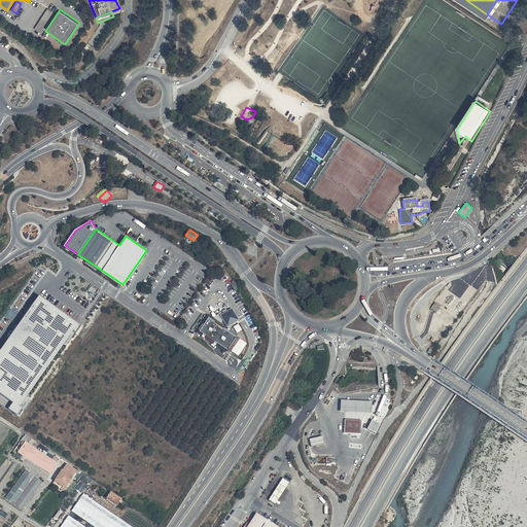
[(75,321),(40,296),(24,319),(0,353),(0,391),(12,400),(8,408),(18,414),(23,406),(19,402),(75,321)]
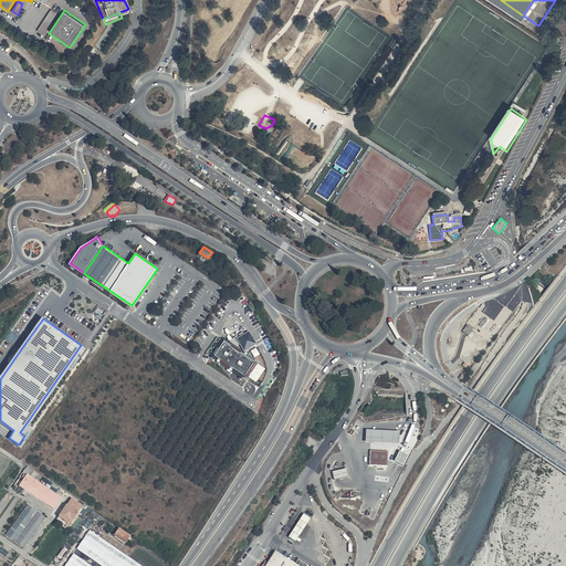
[(257,343),(249,332),(238,338),(244,350),(257,343)]
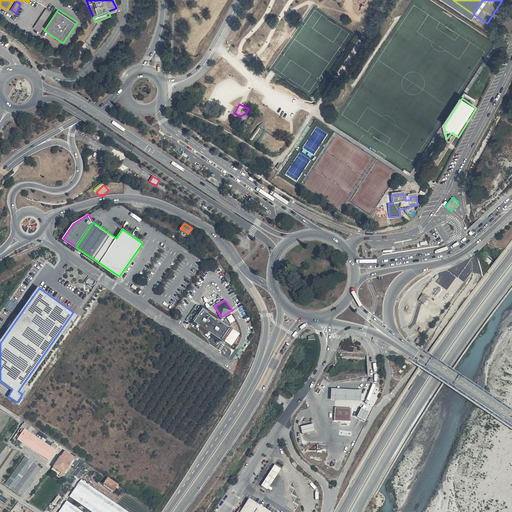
[(223,341),(232,327),(207,311),(206,312),(203,310),(194,322),(223,341)]
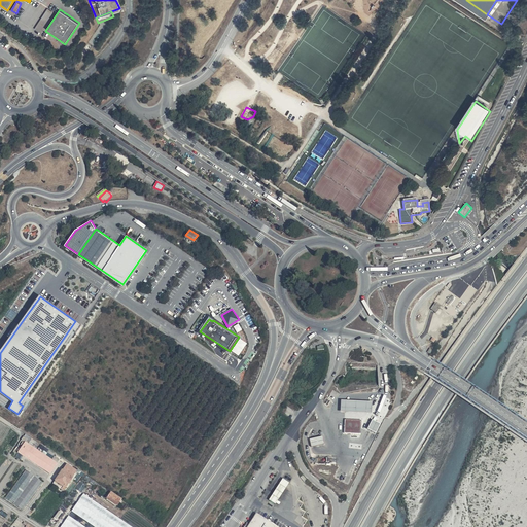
[(246,342),(239,337),(230,351),(237,356),(246,342)]
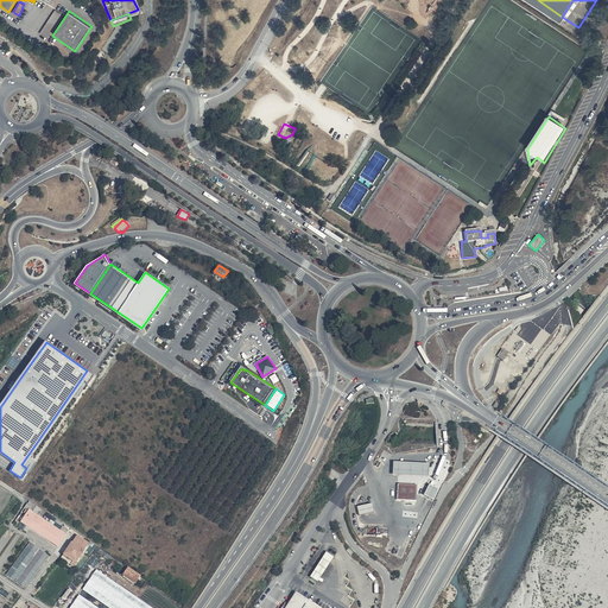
[(429,463),(394,461),(393,474),(429,475),(429,463)]
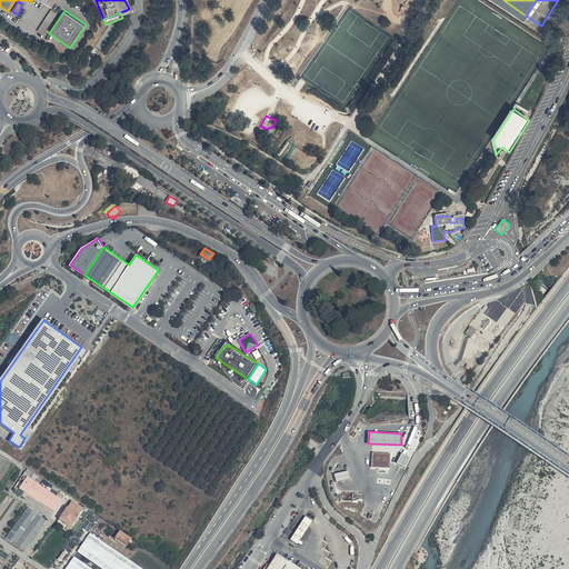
[(373,452),(372,467),(390,467),(390,453),(373,452)]
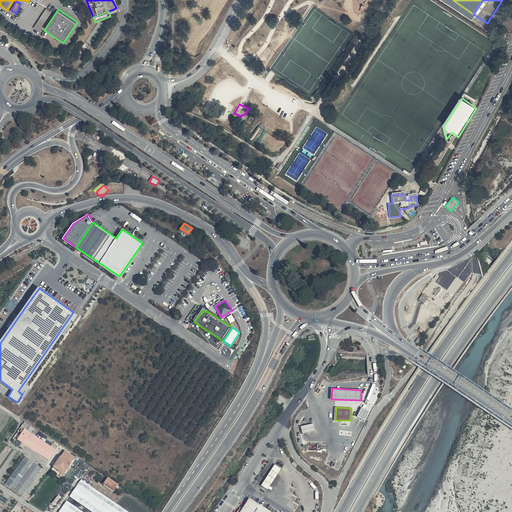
[(365,421),(370,412),(362,408),(357,417),(365,421)]
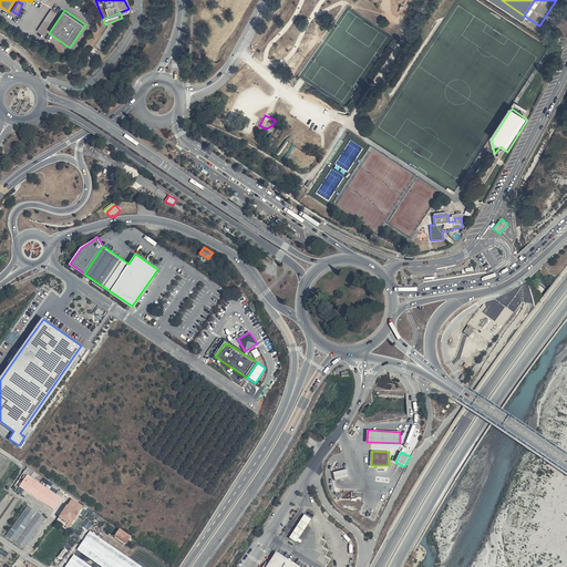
[(333,472),(334,481),(350,477),(348,468),(333,472)]
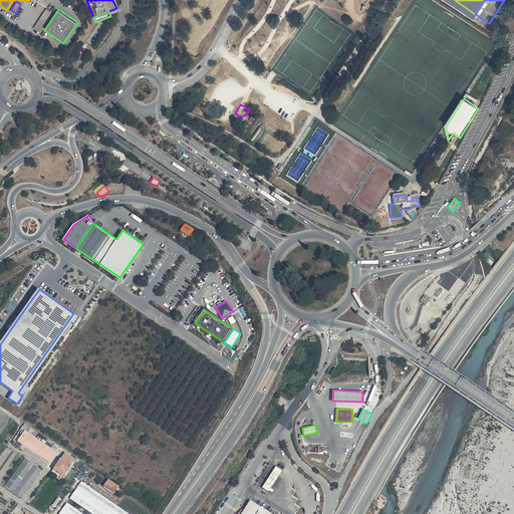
[(55,452),(25,433),(23,431),(16,442),(20,444),(48,463),(55,452)]
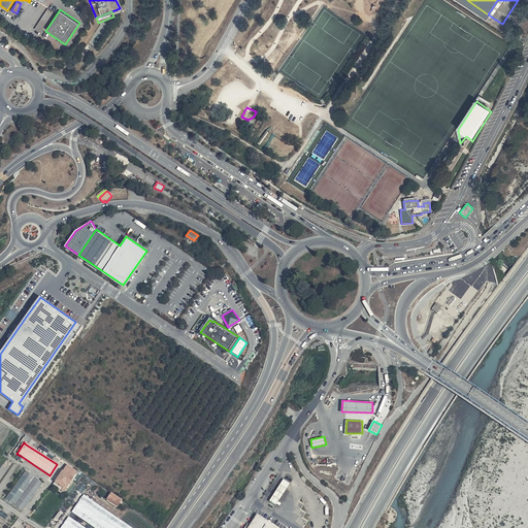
[(62,489),(60,491),(62,493),(67,485),(67,486),(71,480),(70,479),(74,472),(66,466),(61,474),(60,473),(54,484),(59,487),(62,489)]
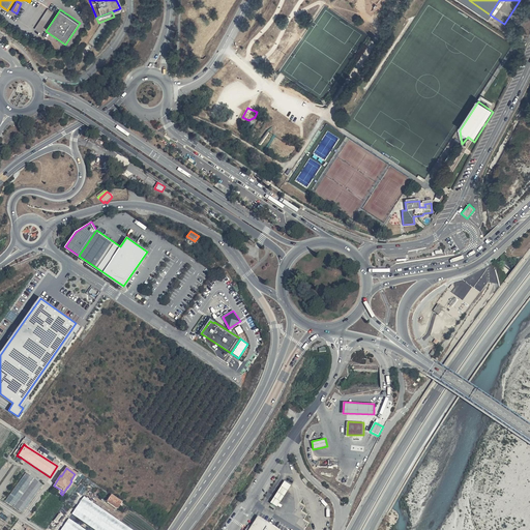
[(6,500),(24,512),(45,484),(26,472),(6,500)]
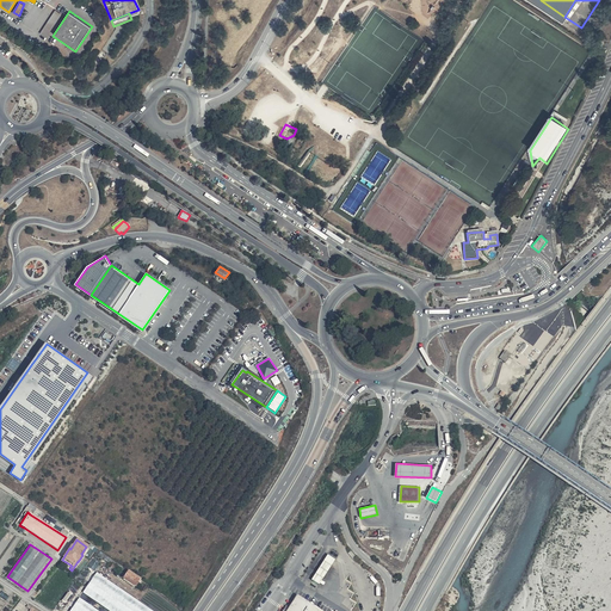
[(335,560),(328,555),(323,561),(332,566),(335,560)]
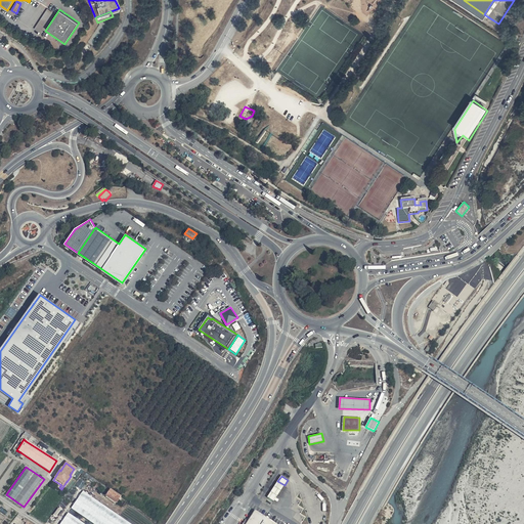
[(285,485),(277,481),(267,496),(274,500),(285,485)]
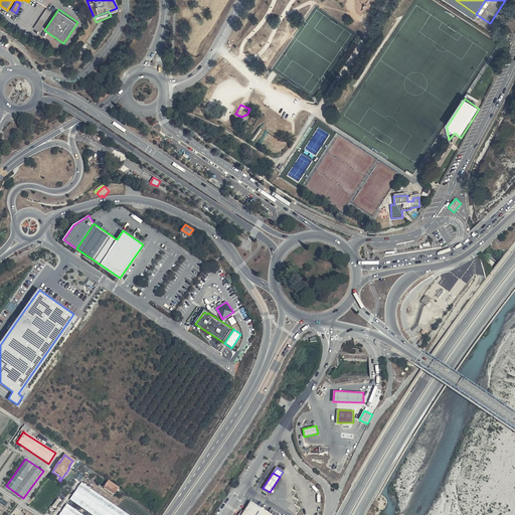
[(127,514),(81,483),(70,500),(92,514),(127,514)]
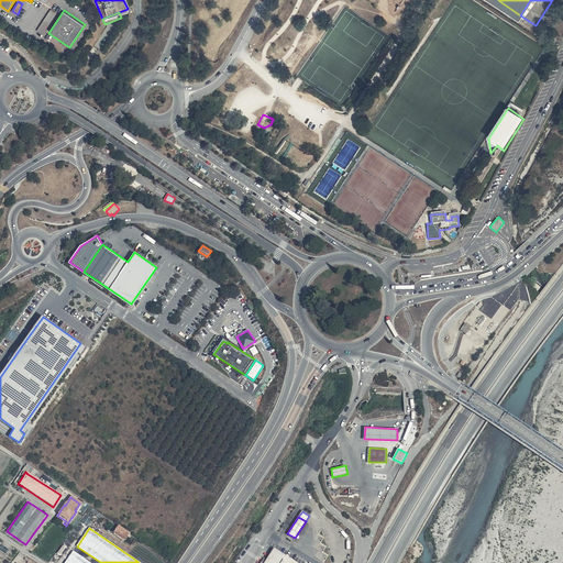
[(117,529),(112,534),(123,542),(128,537),(128,536),(117,528),(117,529)]
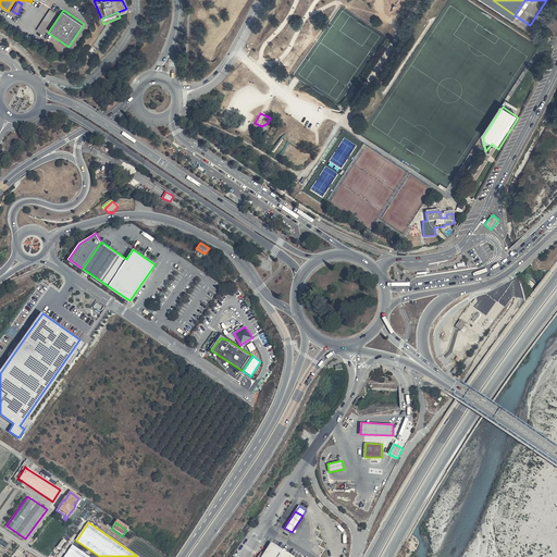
[(295,556),(271,542),(261,556),(295,556)]
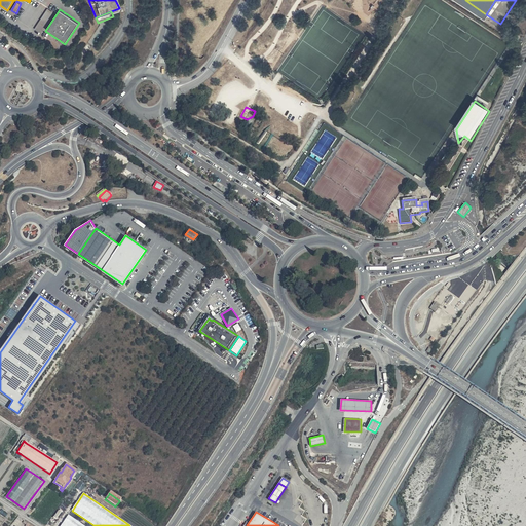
[(83,525),(69,516),(61,525),(83,525)]
